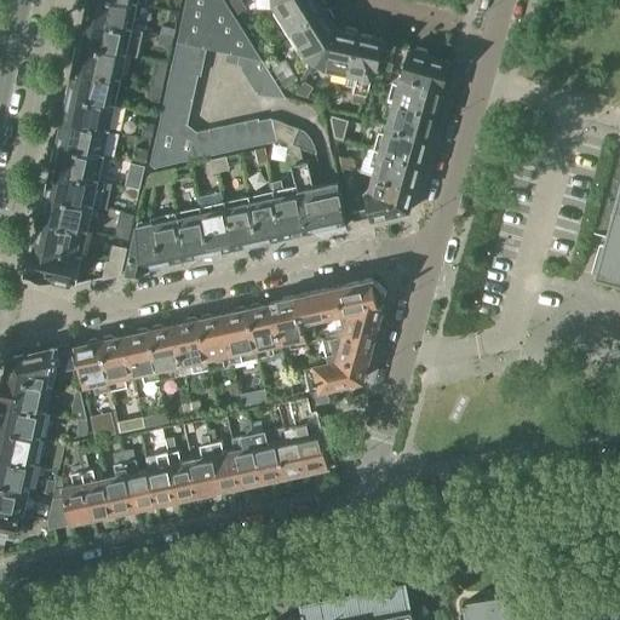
[(87,7),(85,17),(131,27),(136,3),(122,0),(86,0),(85,5),(87,7)]
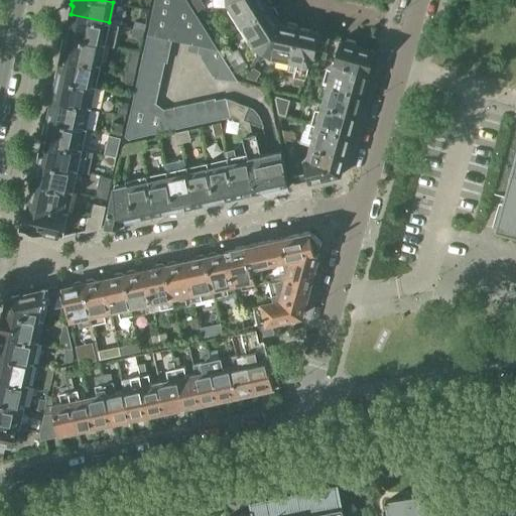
[(198,52),(199,54),(214,78),(237,81),(217,49),(186,0),(154,0),(148,30),(124,136),(127,139),(232,116),(238,118),(249,123),(261,127),(262,127),(258,115),(253,109),(225,98),(215,100),(214,98),(163,109),(155,103),(164,60),(166,61),(171,38),(188,41),(186,50),(198,52)]
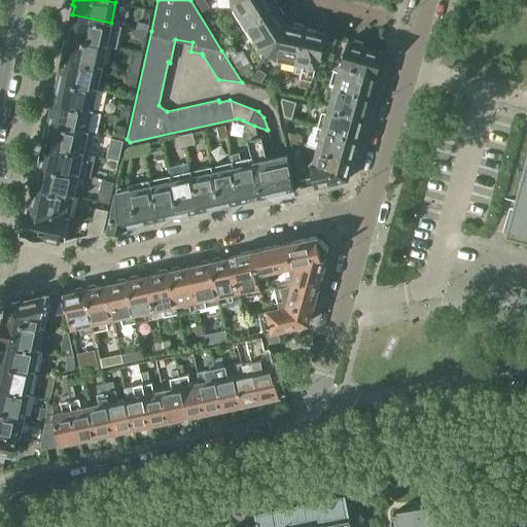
[(237,8),(247,24),(275,6),(274,5),(276,2),(274,0),(230,0),(231,2),(236,10),(237,8)]
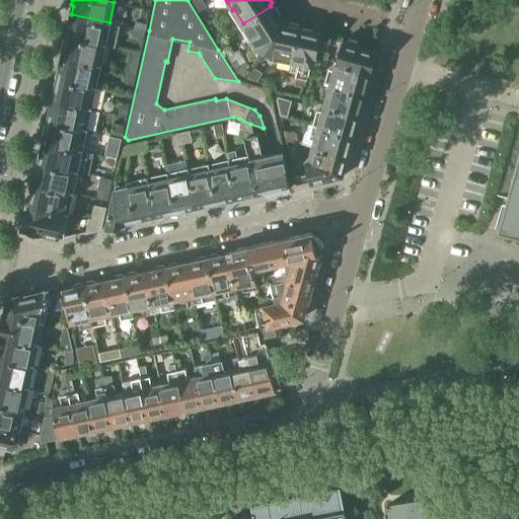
[(254,47),(264,52),(282,23),(278,17),(279,15),(275,7),(272,8),(271,6),(243,23),(252,39),(250,40),(254,47)]
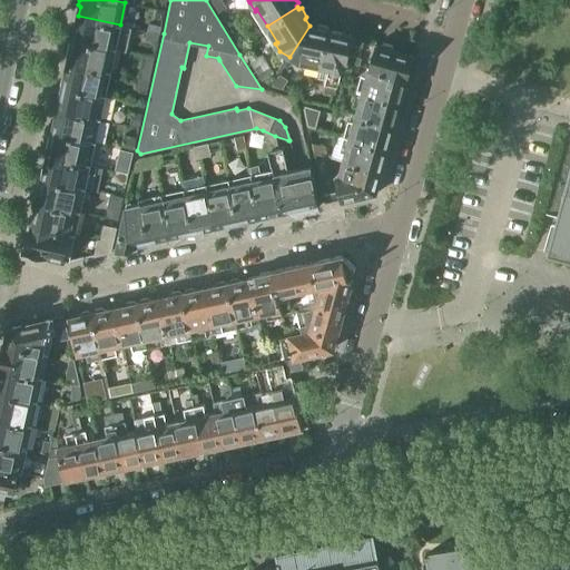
[(74,38),(74,39),(115,48),(120,25),(78,16),(76,27),(74,28),(71,36),(74,38)]
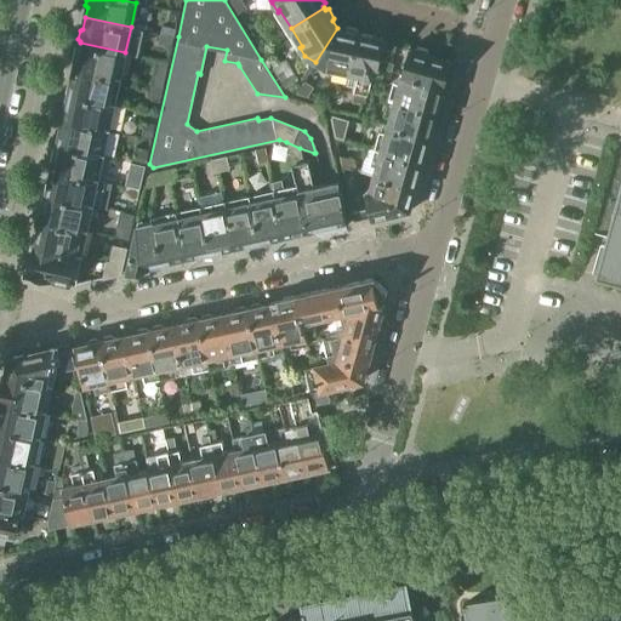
[(159,33),(159,34),(174,36),(175,28),(161,26),(159,33)]
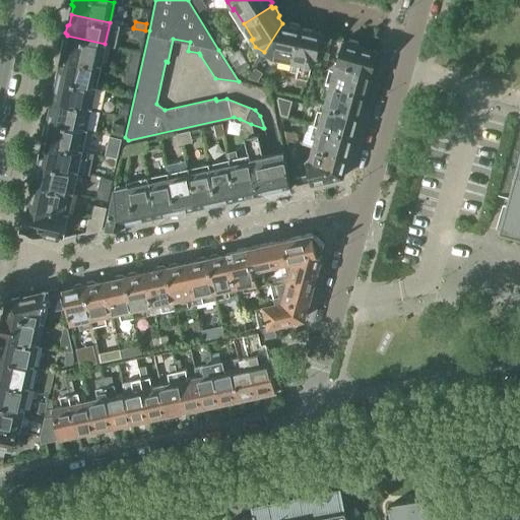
[(271,56),(293,61),(294,61),(301,27),(300,27),(299,24),(289,22),(288,25),(282,23),(264,52),(271,56)]
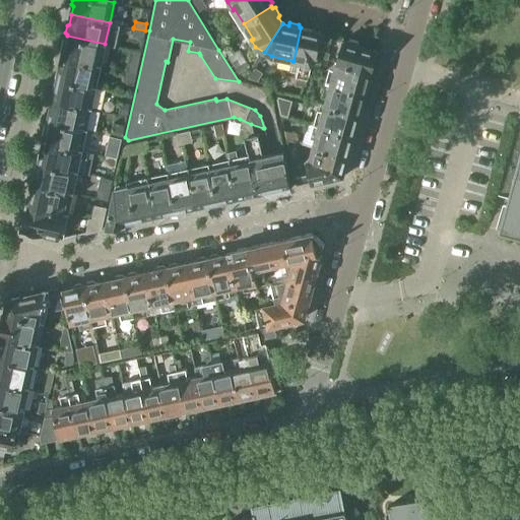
[(294,61),(293,61),(289,72),(293,73),(293,72),(297,73),(297,75),(298,75),(295,85),(304,87),(307,77),(310,65),(312,56),(316,57),(319,44),(322,33),(301,27),(294,61)]
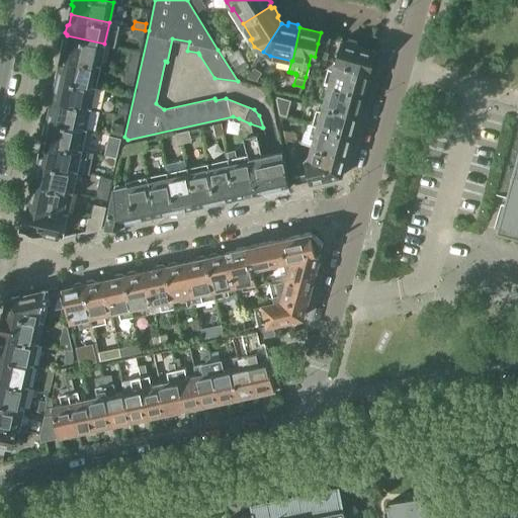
[(145,30),(133,28),(132,35),(143,37),(145,30)]
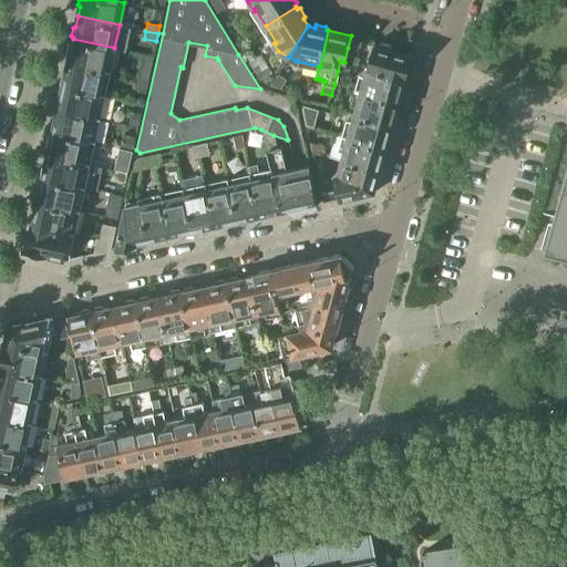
[(351,35),(348,48),(357,50),(360,38),(351,35)]
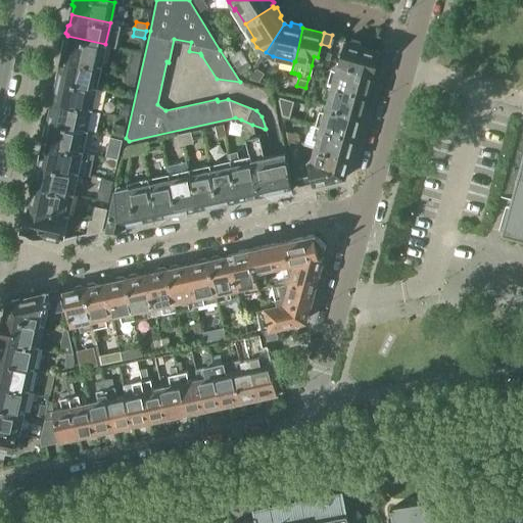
[(64,49),(62,57),(101,65),(105,44),(67,36),(66,38),(64,40),(62,47),(64,49)]
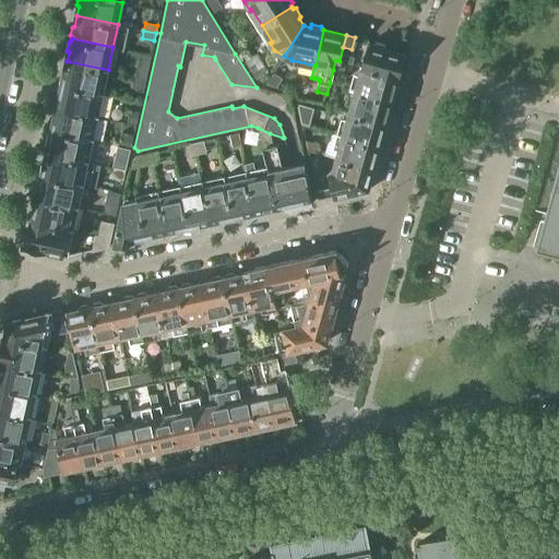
[(367,43),(360,67),(396,76),(400,78),(406,54),(385,48),(384,45),(376,43),(373,45),(367,43)]
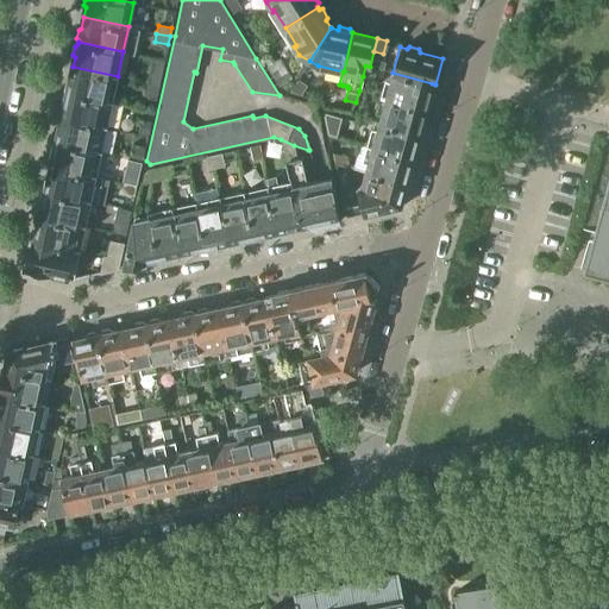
[(154,58),(148,83),(158,86),(164,61),(154,58)]
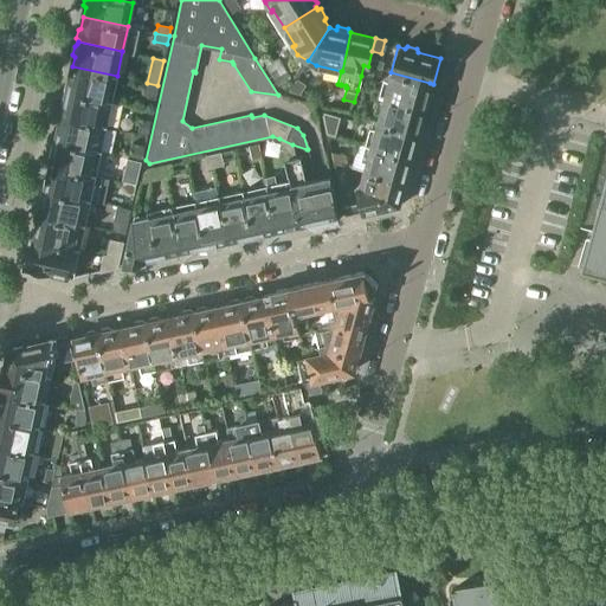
[(524,66),(509,63),(505,75),(521,78),(524,66)]
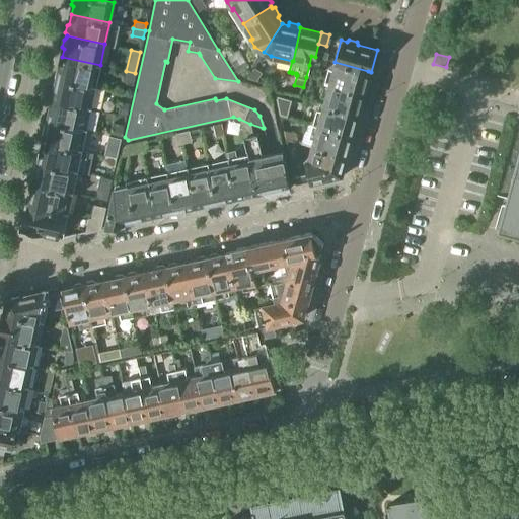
[(58,68),(55,78),(95,87),(100,65),(62,57),(60,67),(58,68)]
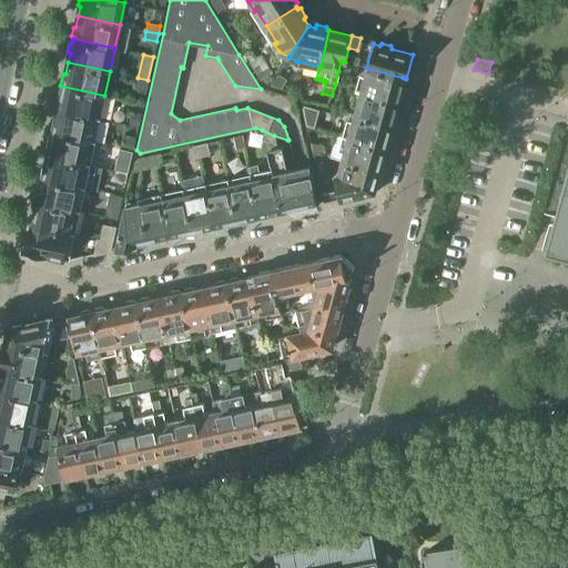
[(366,68),(359,91),(397,101),(398,101),(397,99),(401,99),(403,89),(401,87),(403,78),(366,68)]
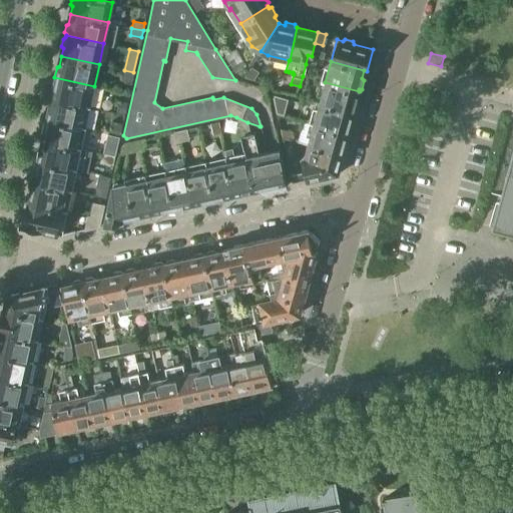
[(236,73),(244,77),(250,67),(243,63),(236,73)]
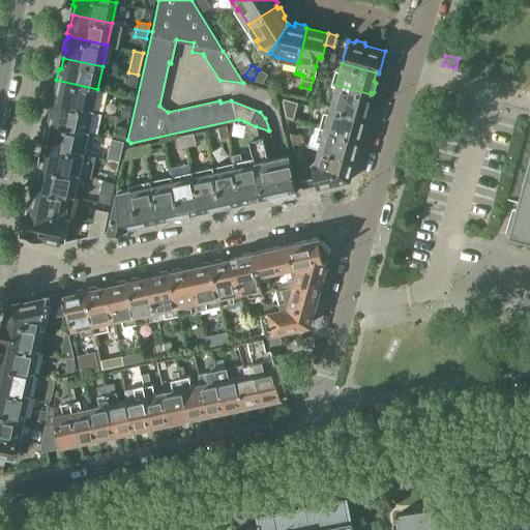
[(259,69),(253,80),(261,82),(266,75),(259,69)]
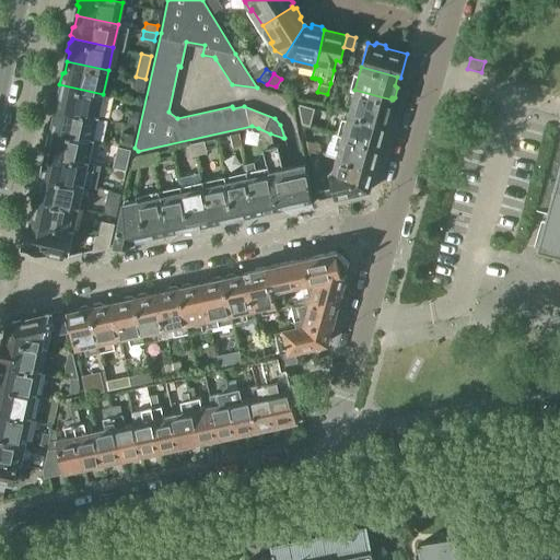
[(146,79),(136,77),(133,76),(132,84),(136,90),(143,91),(146,79)]
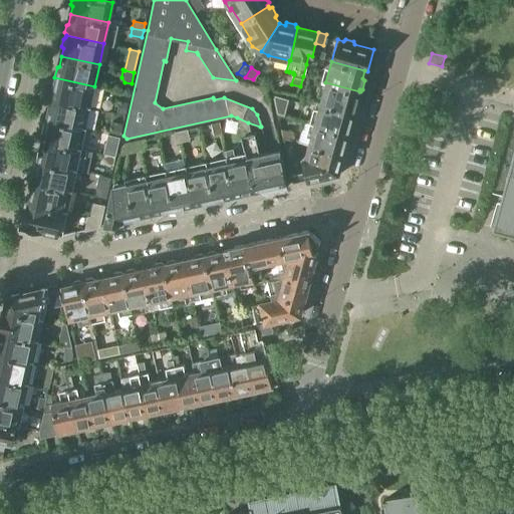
[(54,90),(52,98),(89,106),(94,86),(54,77),(52,88),(54,90)]
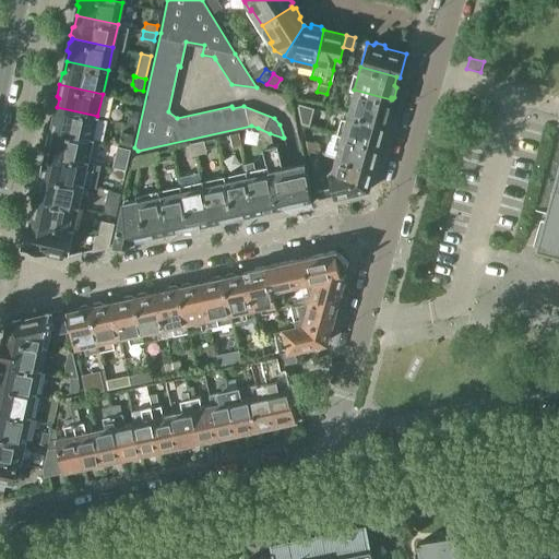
[(354,90),(347,111),(384,122),(387,113),(390,111),(392,103),(390,100),(391,99),(354,90)]
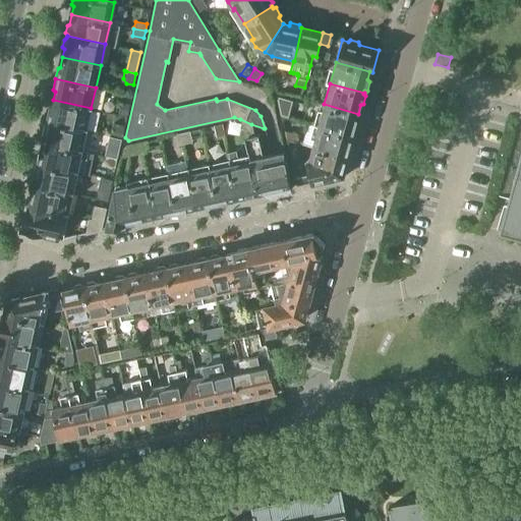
[(307,90),(305,97),(312,99),(314,92),(307,90)]
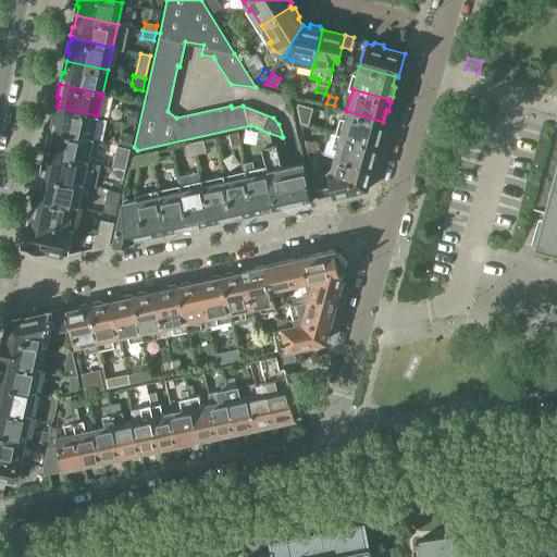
[(300,114),(308,116),(310,108),(302,106),(300,114)]
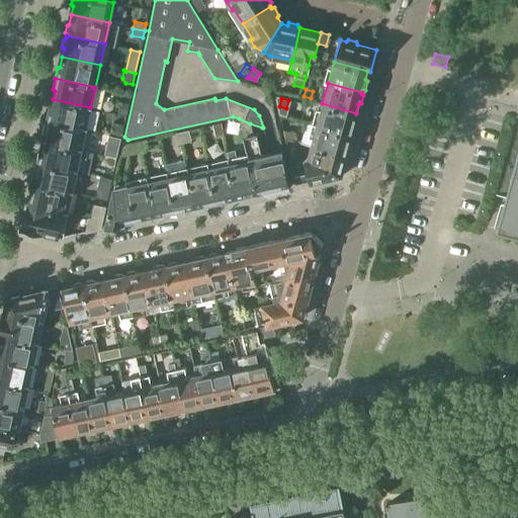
[(49,119),(48,120),(86,128),(90,107),(53,99),(51,108),(48,109),(47,116),(49,119)]
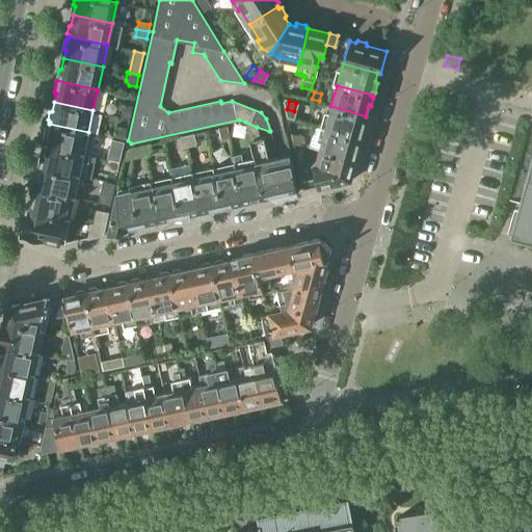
[(321,127),(324,128),(361,137),(361,136),(363,135),(366,127),(363,125),(366,116),(330,106),(328,114),(324,114),(321,127)]
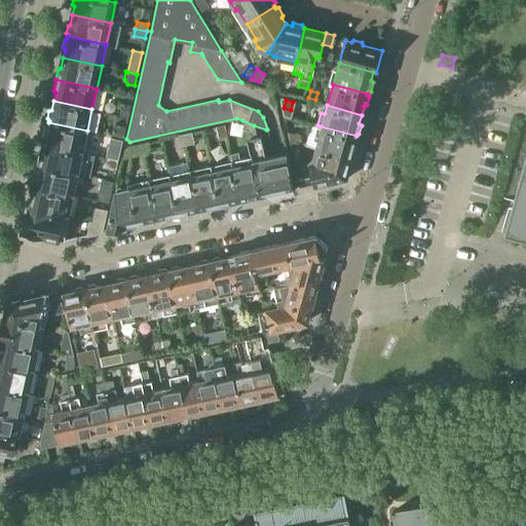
[(242,120),(251,158),(252,157),(260,195),(269,193),(271,195),(283,192),(275,156),(265,158),(260,137),(257,138),(254,125),(242,120)]
